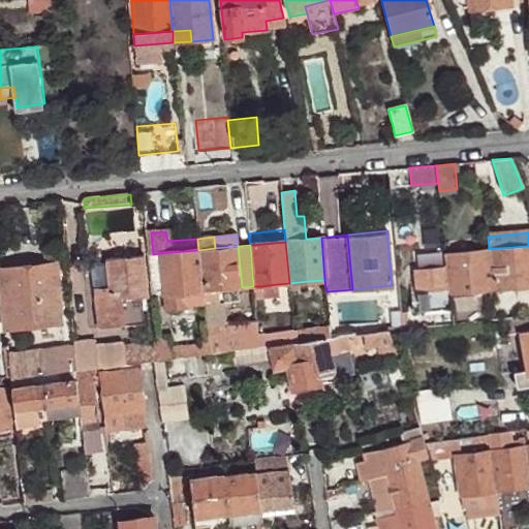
[(215,248),(198,250),(203,291),(219,289),(242,287),(238,246),(215,248)]
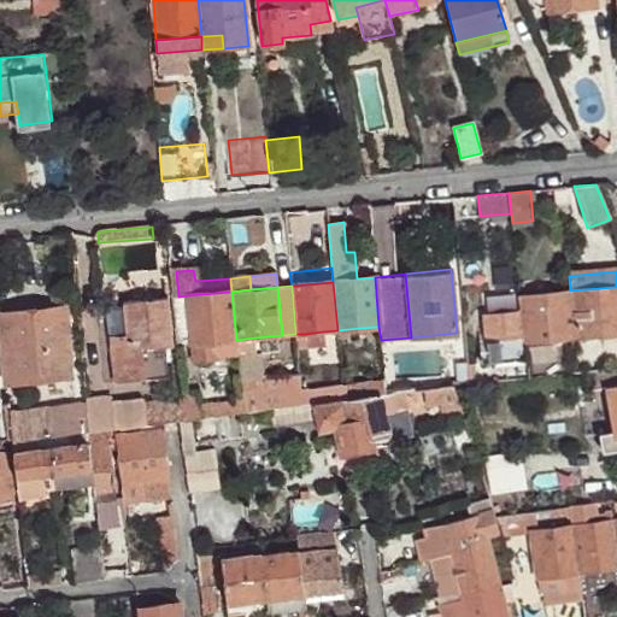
[(616,287),(570,291),(574,340),(616,335),(616,287)]
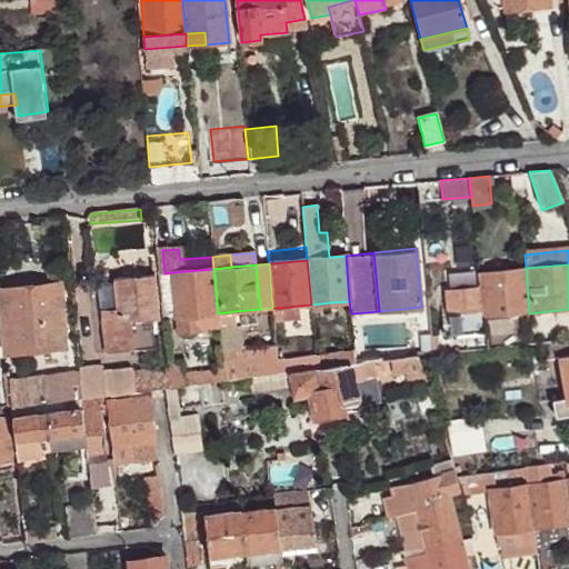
[(526,268),(480,273),(481,287),(485,317),(529,313),(526,268)]
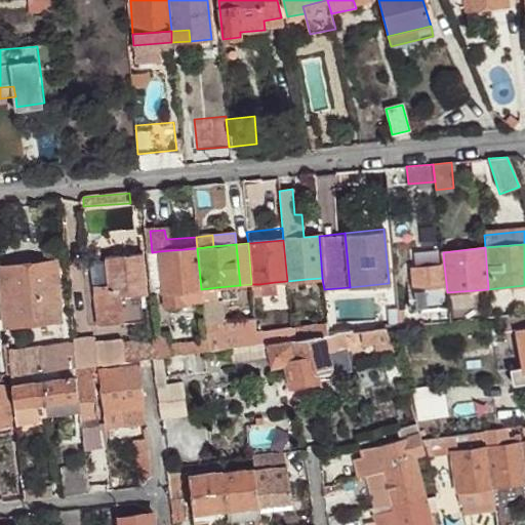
[(201,289),(197,248),(159,251),(162,295),(163,301),(202,298),(201,289)]
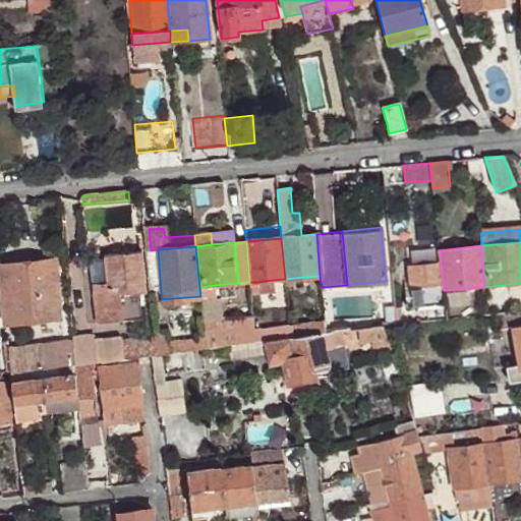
[(151,250),(145,250),(149,294),(161,293),(158,249),(151,250)]
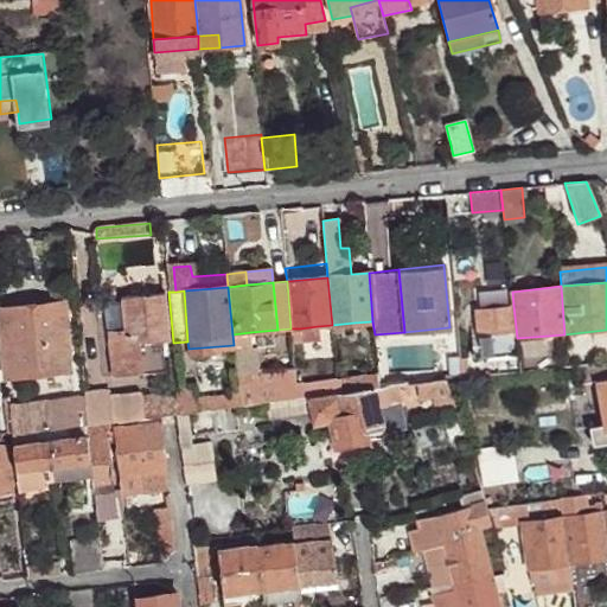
[(144,351),(163,349),(170,349),(164,292),(122,296),(126,330),(127,344),(142,343),(144,351)]
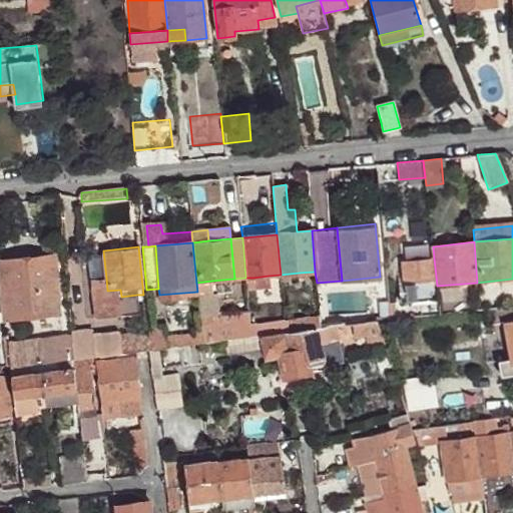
[(0,269),(5,319),(59,314),(54,255),(0,261),(0,269)]
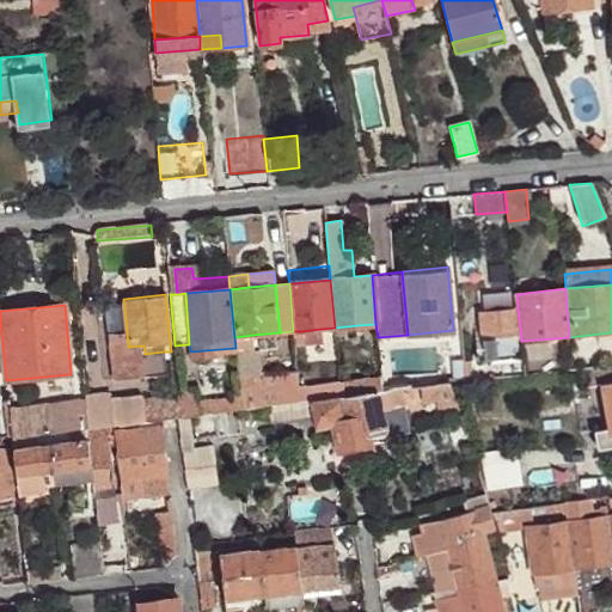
[(521,341),(518,308),(479,312),(484,359),(522,356),(521,341)]
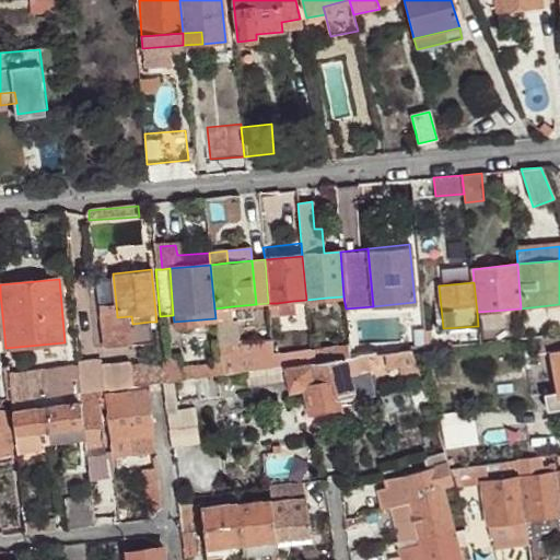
[(294,312),(293,301),(277,303),(278,314),(294,312)]
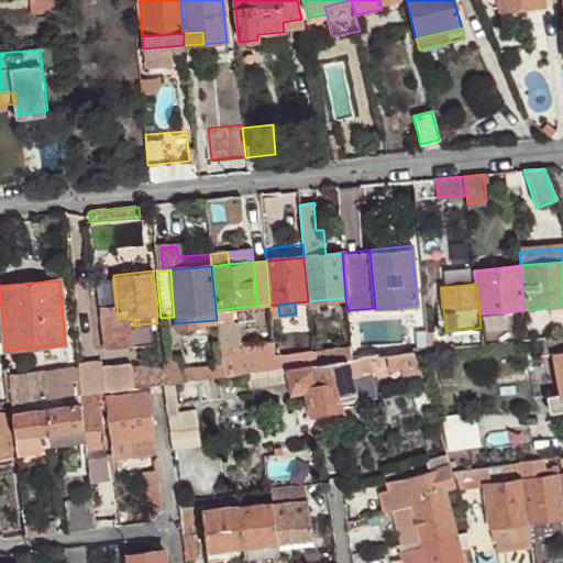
[(153,346),(151,323),(133,326),(132,318),(118,319),(117,306),(99,307),(103,352),(153,346)]
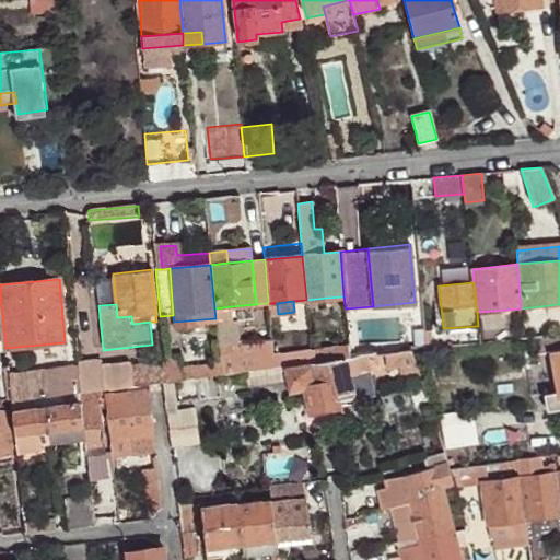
[(232,306),(214,308),(216,318),(233,316),(232,306)]
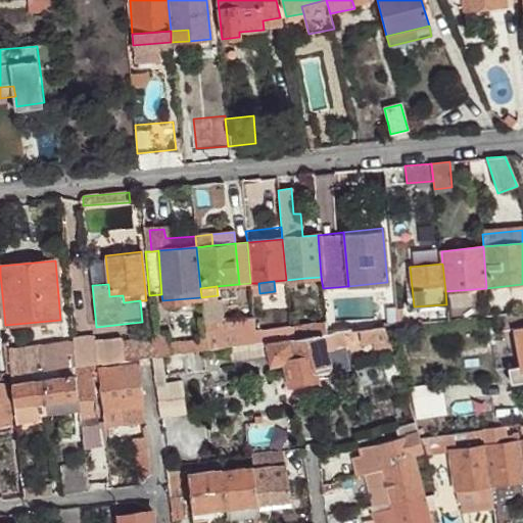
[(522,299),(511,300),(513,314),(522,312),(522,299)]
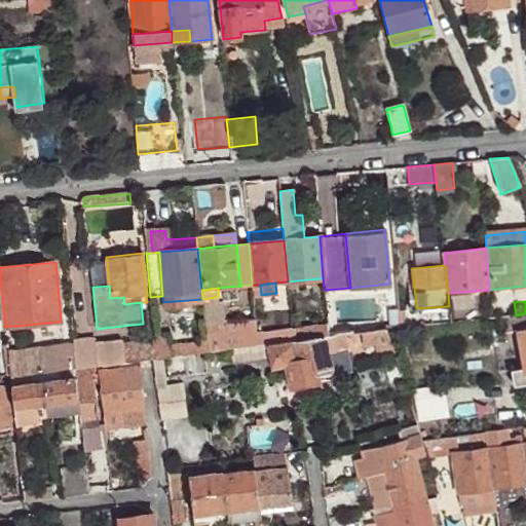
[(516,315),(505,315),(506,327),(517,326),(516,315)]
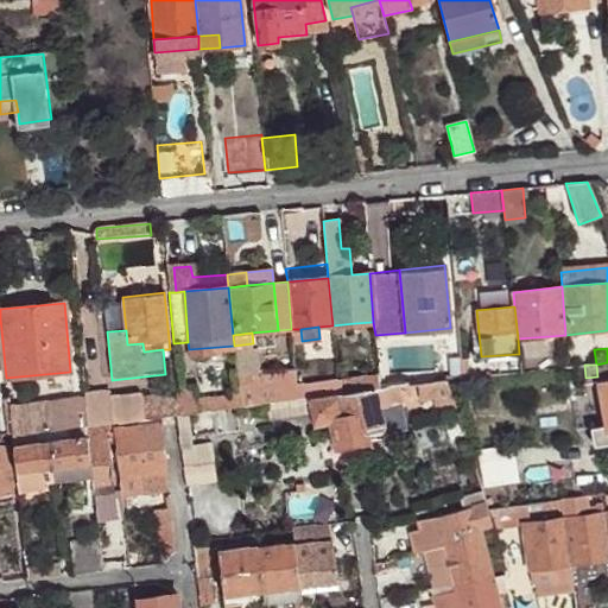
[(296,386),(295,371),(272,373),(273,388),(274,401),(297,399),(296,386)]
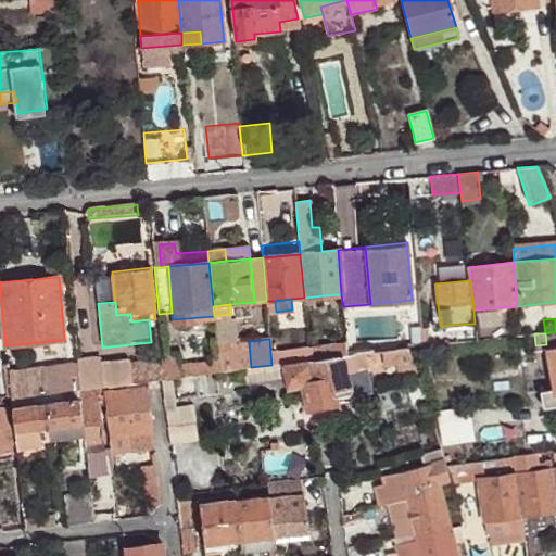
[(345,343),(308,348),(310,359),(342,356),(346,355),(345,343)]
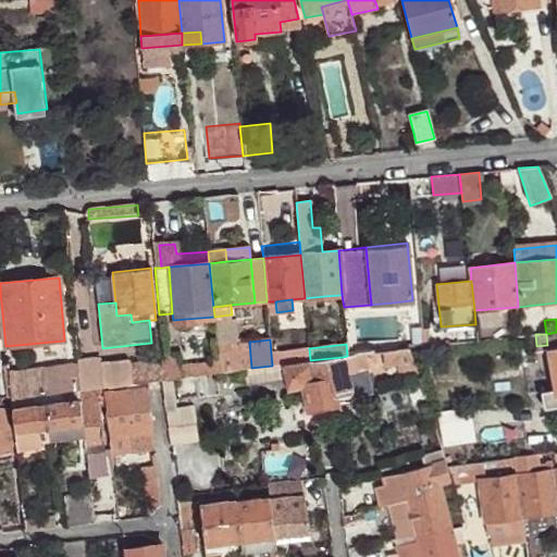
[(461,358),(460,347),(442,349),(442,360),(461,358)]
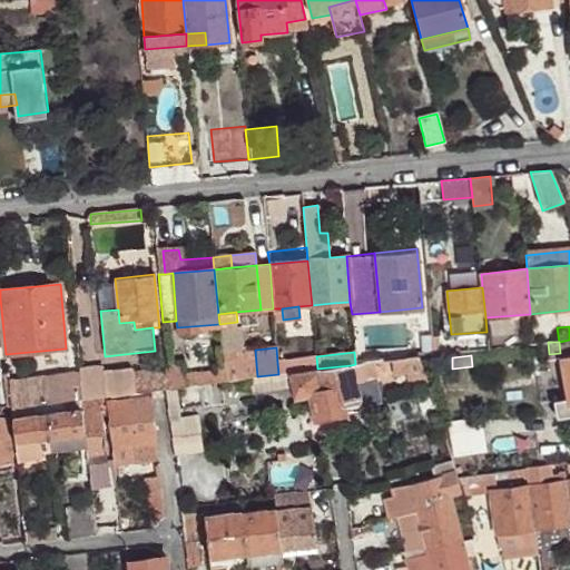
[(316,356),(277,362),(278,374),(290,373),(317,369),(316,356)]
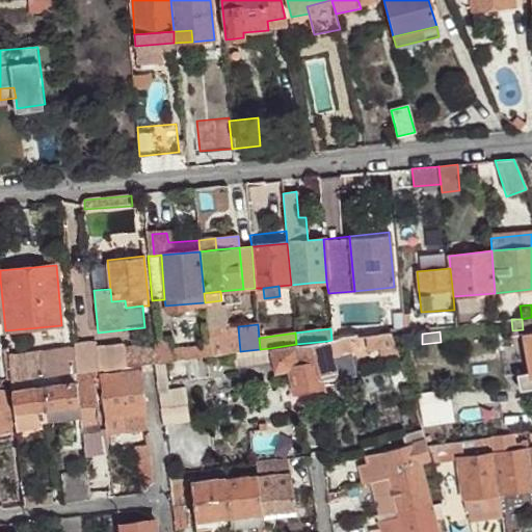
[(395,347),(390,333),(357,337),(358,346),(358,351),(381,348),(382,351),(395,347)]
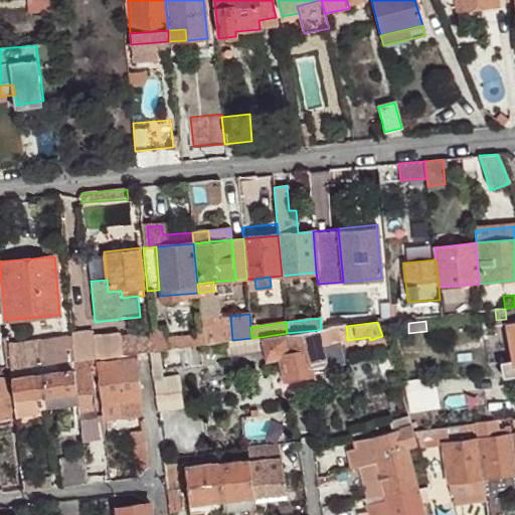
[(500,362),(514,360),(507,322),(493,325),(500,362)]
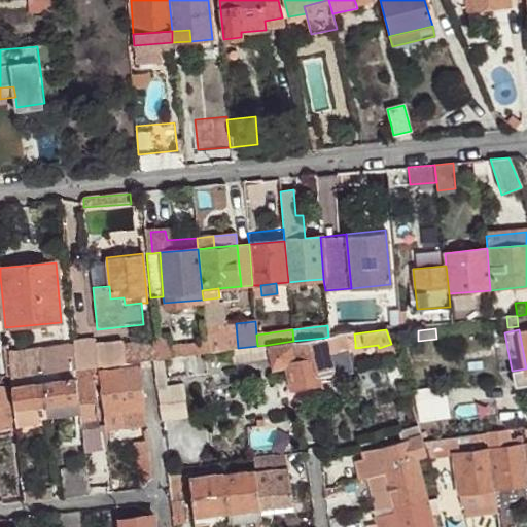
[(355,343),(354,334),(345,335),(346,344),(355,343)]
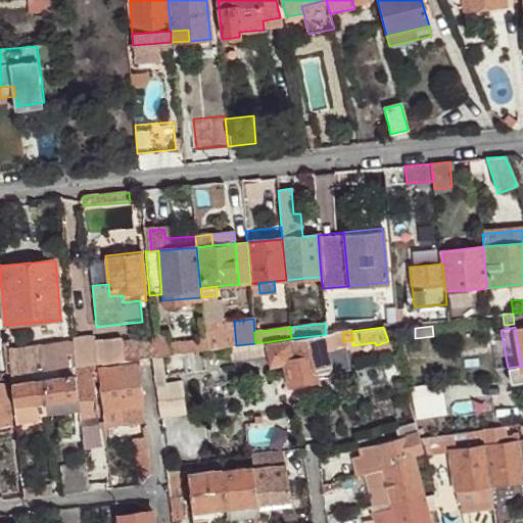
[(94,334),(74,335),(75,338),(76,353),(77,366),(97,363),(94,334)]
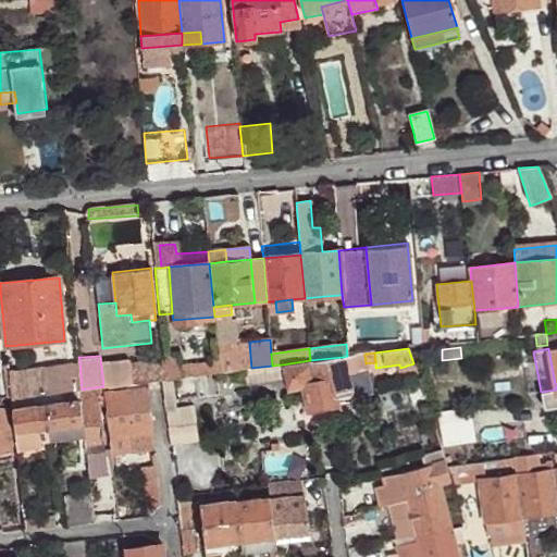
[(250,356),(219,360),(220,372),(243,369),(251,368),(250,356)]
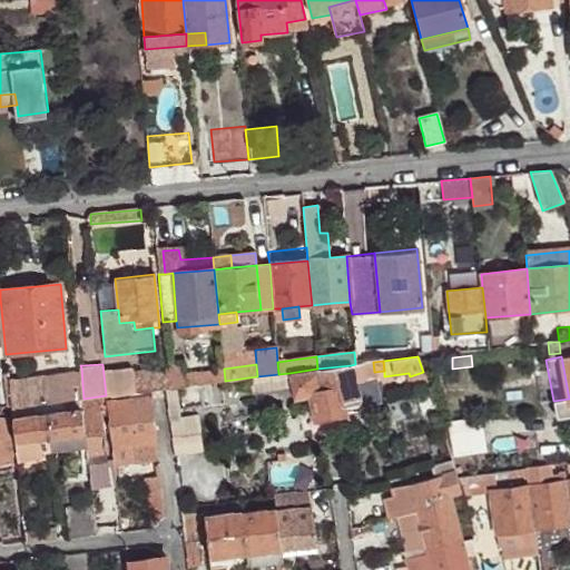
[(351,365),(317,369),(290,373),(292,386),(292,389),(293,396),(310,393),(314,418),(344,413),(343,405),(360,401),(351,365)]
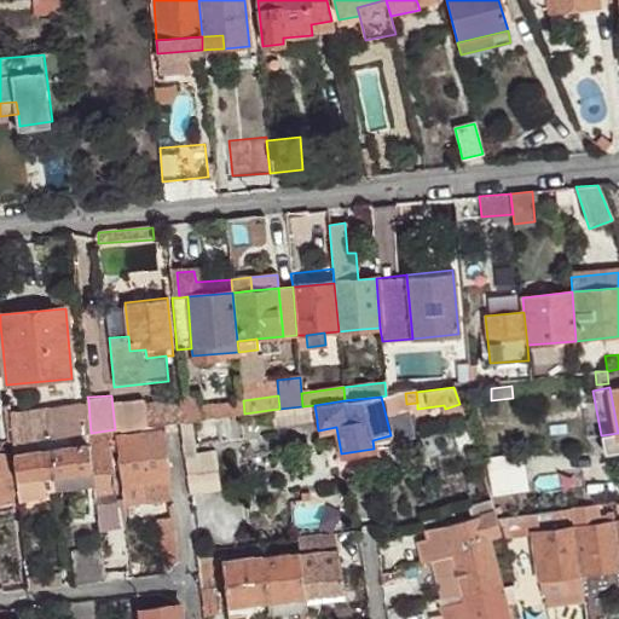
[(90,418),(88,400),(11,410),(12,428),(90,418)]
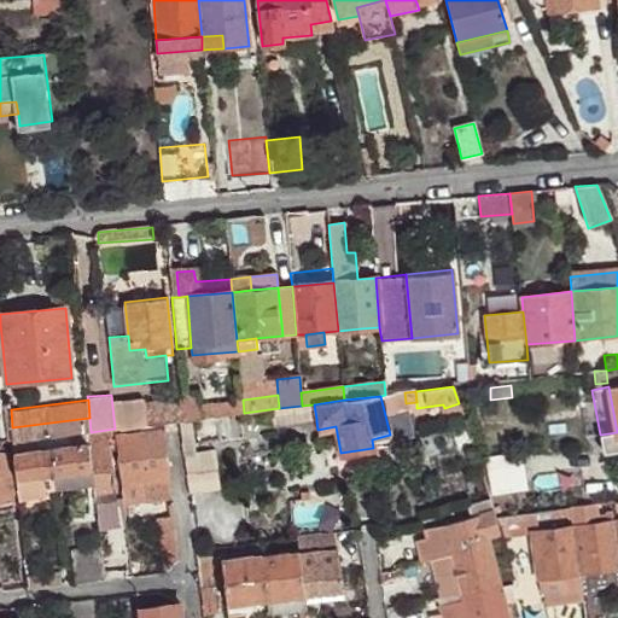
[(182,407),(181,400),(141,404),(145,426),(163,424),(163,425),(181,423),(181,421),(184,420),(182,407)]
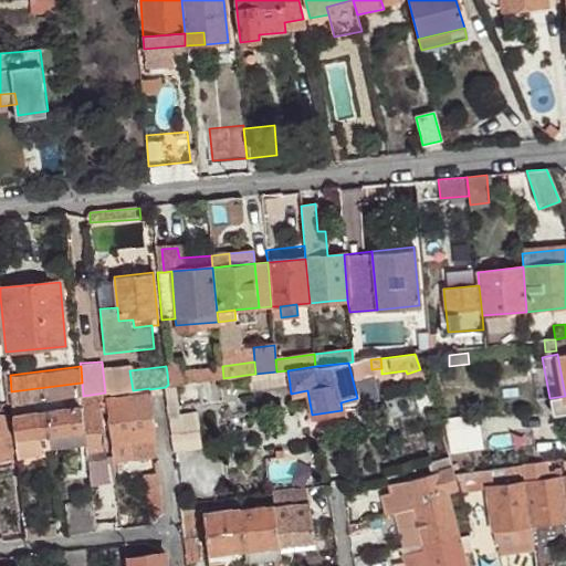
[(222,366),(167,373),(168,385),(173,385),(179,384),(200,381),(223,378),(222,366)]
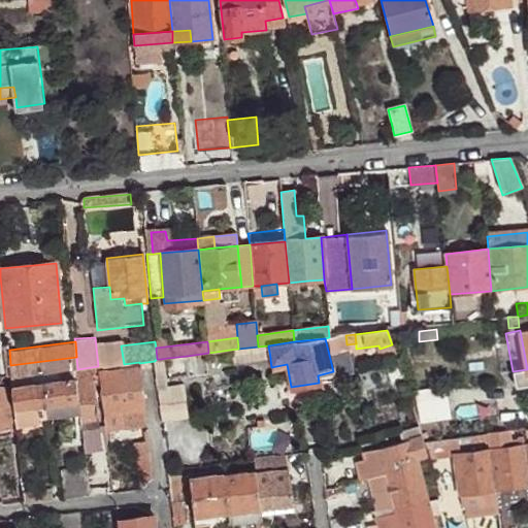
[(268,345),(258,347),(238,349),(230,350),(232,362),(270,358),(268,345)]
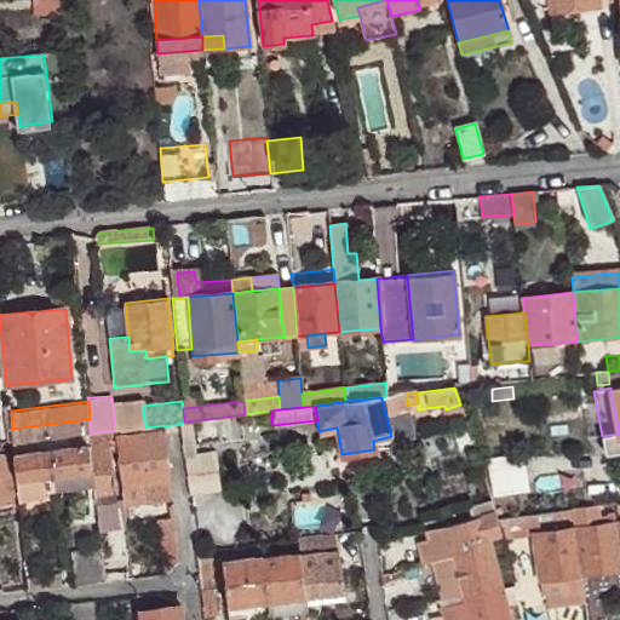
[(91,434),(90,419),(12,429),(13,443),(91,434)]
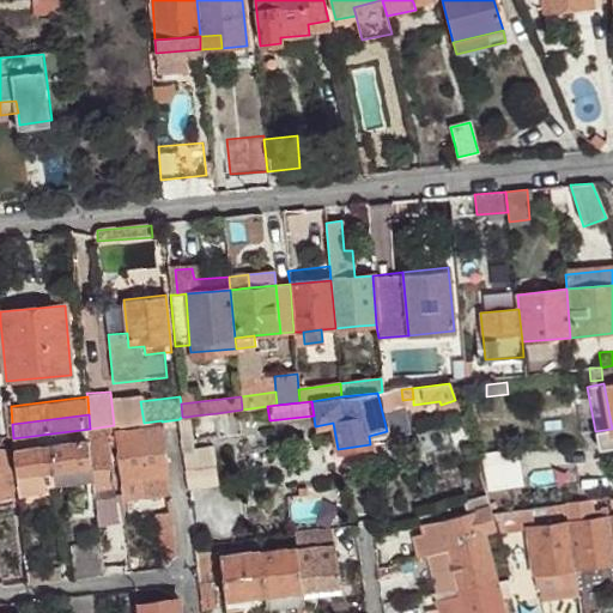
[(169,475),(163,428),(117,432),(122,481),(139,479),(169,475)]
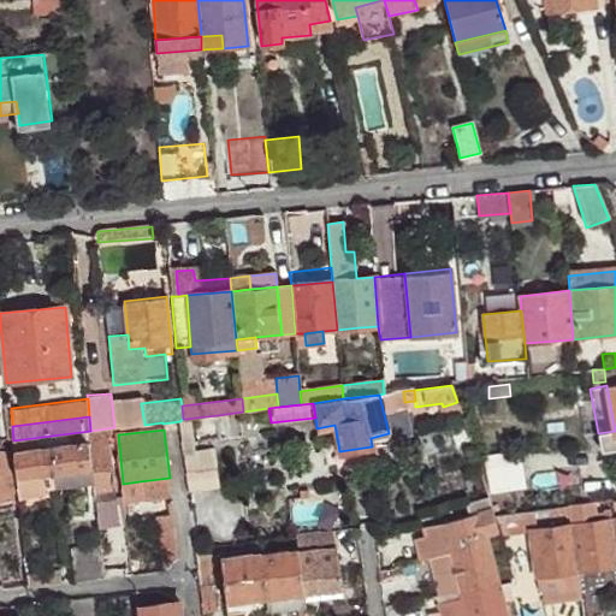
[(603,451),(615,448),(615,440),(615,431),(598,433),(603,451)]
